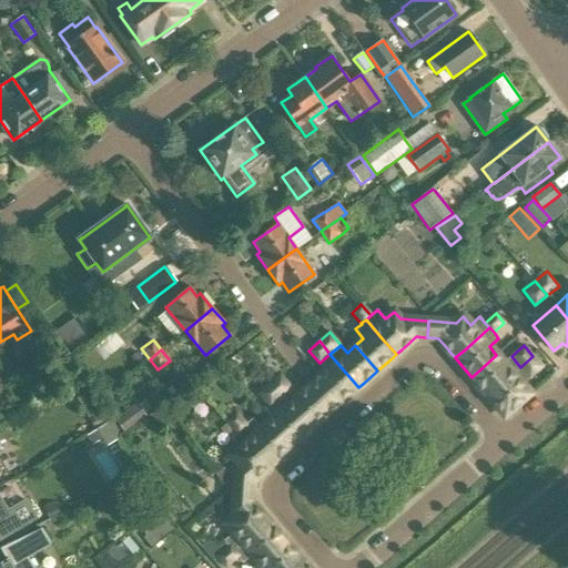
[(132,358),(138,365),(144,361),(138,353),(132,358)]
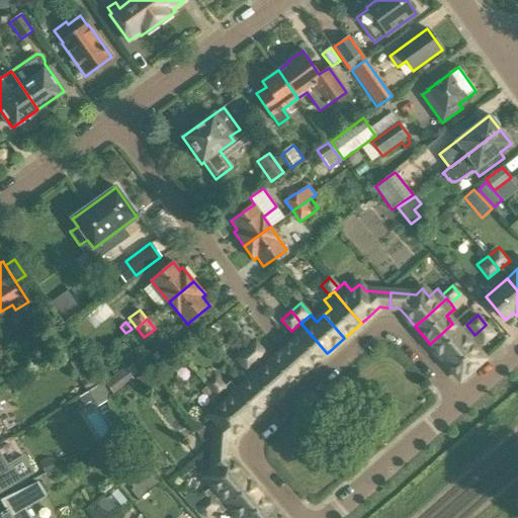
[(297,338),(289,345),(310,368),(323,357),(327,353),(300,323),(291,331),(297,338)]
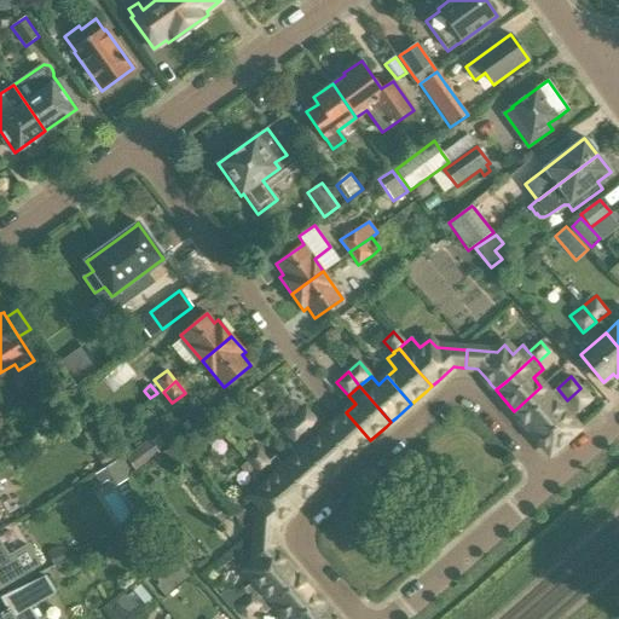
[(541,387),(514,411),(527,426),(531,432),(567,400),(557,388),(549,395),(541,387)]
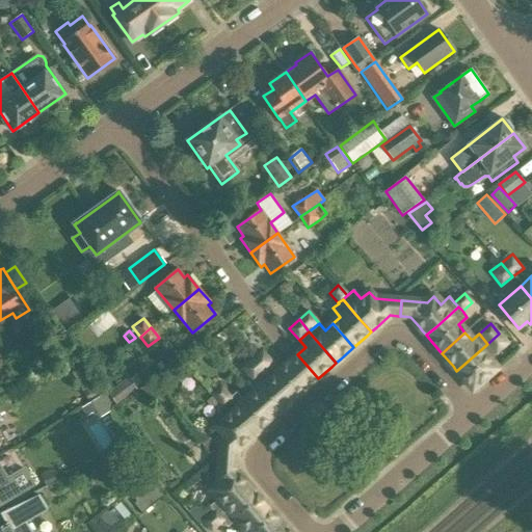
[(487,344),(496,353),(507,343),(499,334),(487,344)]
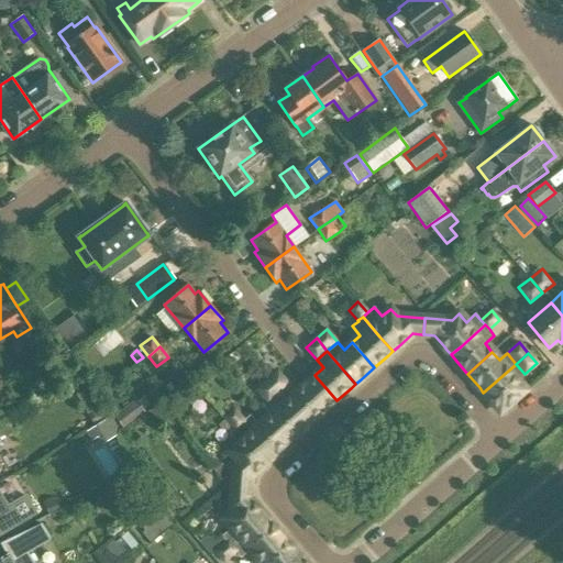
[(516,364),(483,393),(487,397),(500,411),(525,390),(525,389),(517,381),(525,374),(516,364)]
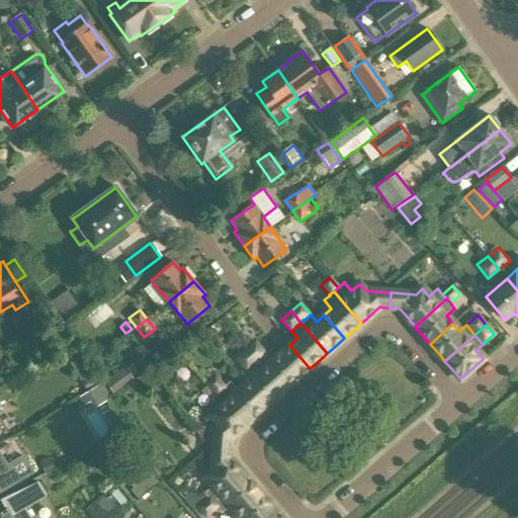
[(256,361),(265,353),(255,342),(246,350),(256,361)]
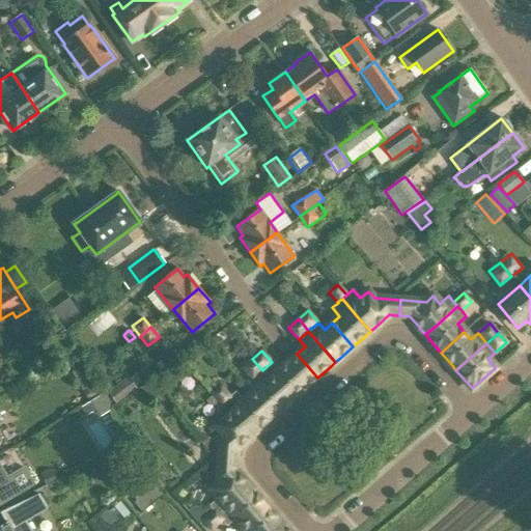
[(243,367),(253,379),(262,370),(252,359),(243,367)]
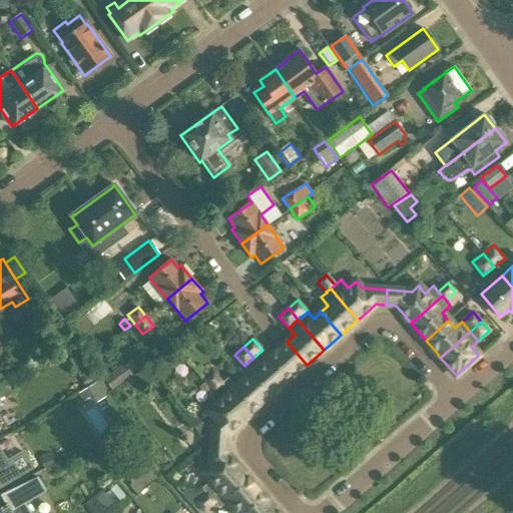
[(263,350),(253,358),(253,359),(280,388),(285,384),(298,373),(278,350),(269,357),(264,351),(263,350)]
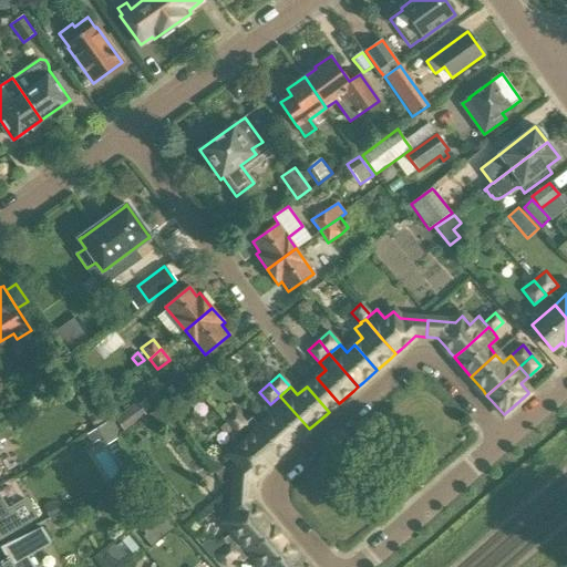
[(277,413),(268,420),(290,445),(303,433),(309,429),(280,397),(280,395),(270,404),(270,405),(277,413)]
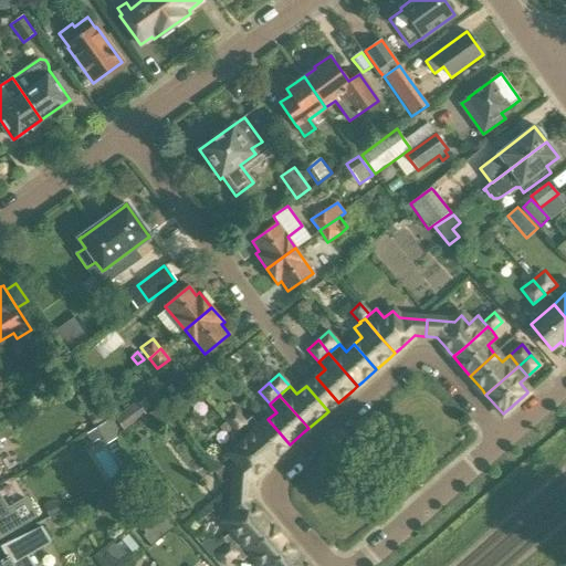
[(146,415),(145,413),(136,401),(119,413),(128,427),(146,415)]
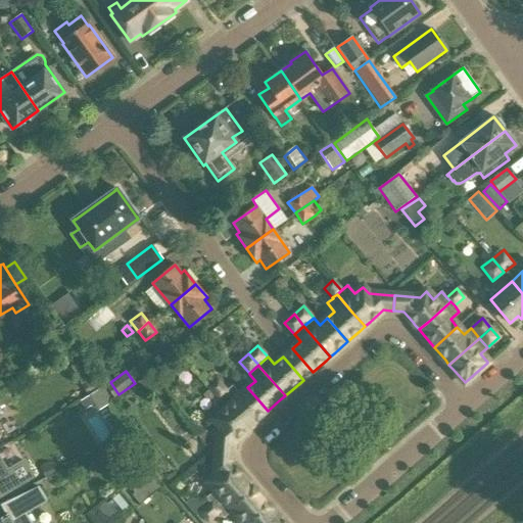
[(219,398),(223,394),(227,390),(218,381),(209,388),(219,398)]
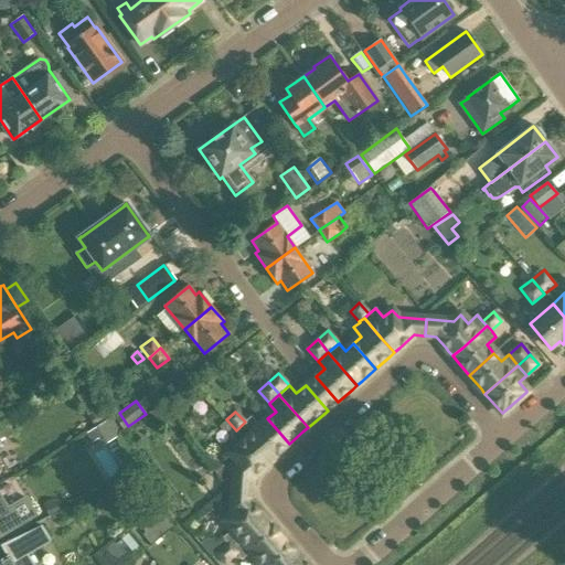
[(245,422),(241,426),(270,460),(275,456),(277,455),(289,444),(267,418),(259,426),(251,416),(245,422)]
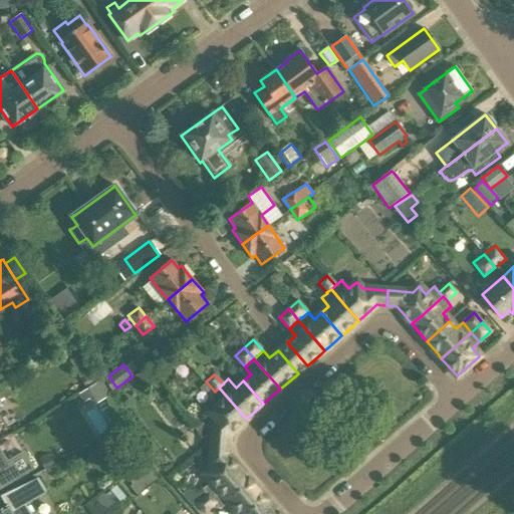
[(83,401),(88,398),(106,387),(101,379),(100,379),(92,384),(86,389),(78,394),(83,401)]
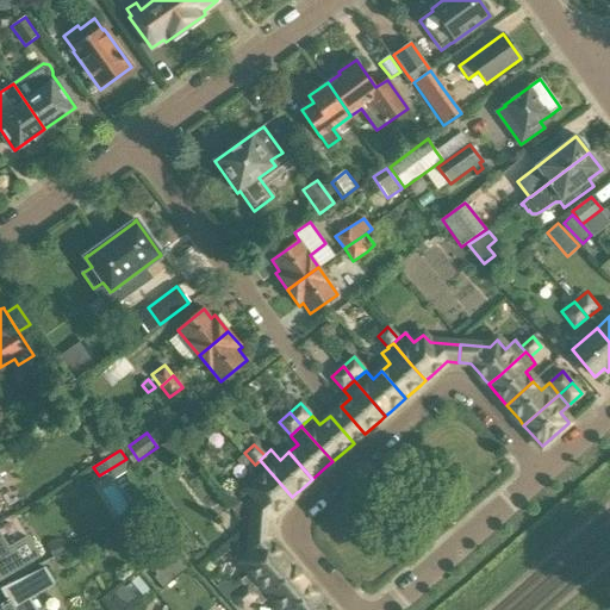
[(256,480),(247,489),(254,496),(253,523),(271,524),(271,515),(286,502),(292,497),(260,460),(255,465),(248,471),(256,480)]
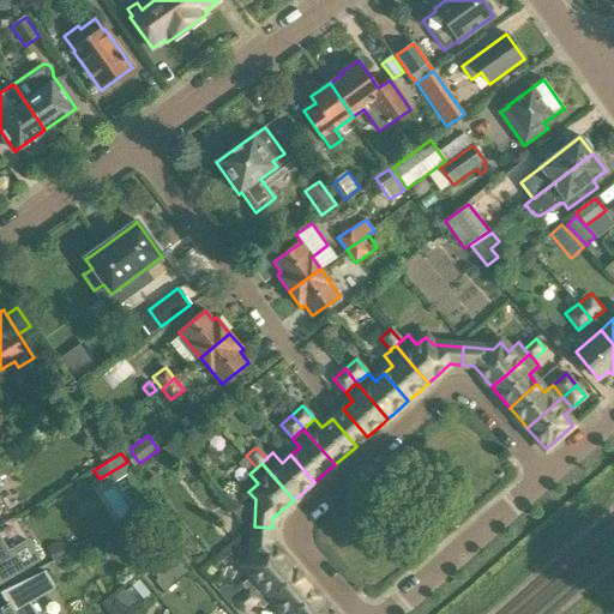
[(230,509),(238,516),(245,509),(238,503),(230,509)]
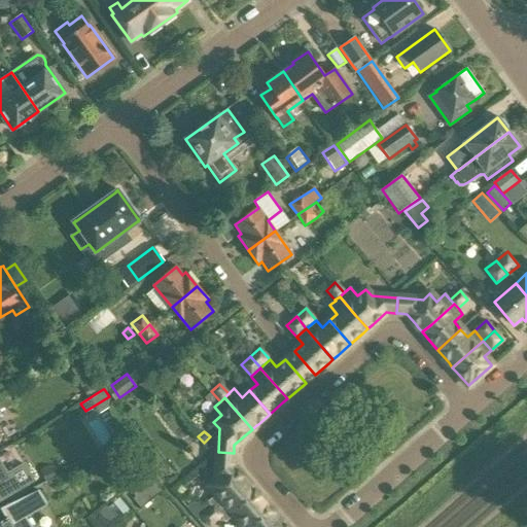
[(216,494),(208,501),(212,507),(216,512),(236,495),(248,484),(244,479),(233,465),(234,457),(234,455),(218,454),(218,456),(216,481),(210,486),(216,494)]
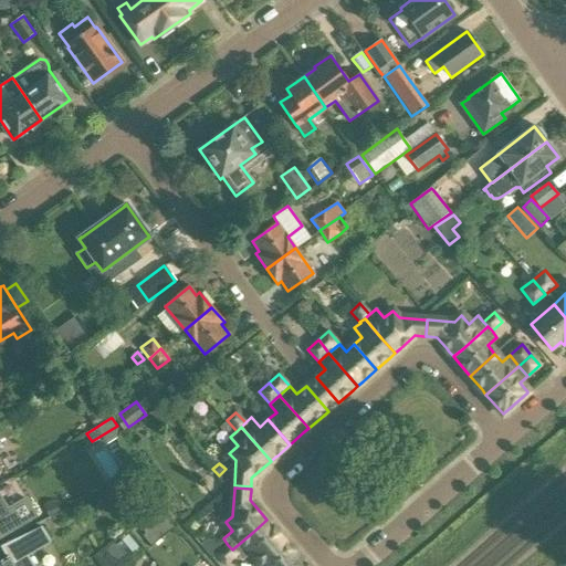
[(125,491),(114,498),(119,506),(130,500),(125,491)]
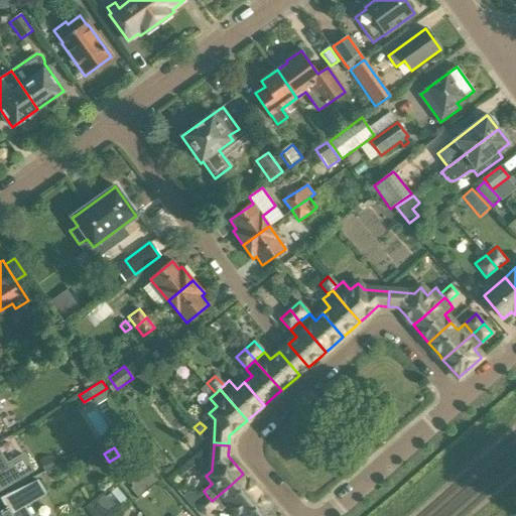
[(7,465),(0,453),(0,489),(32,470),(23,455),(7,465)]
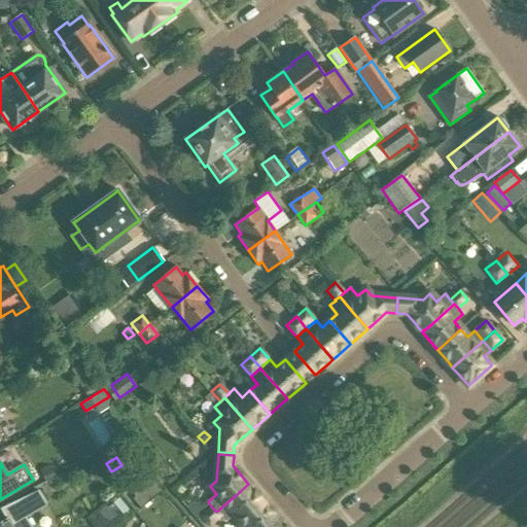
[(42,473),(45,481),(55,477),(51,469),(42,473)]
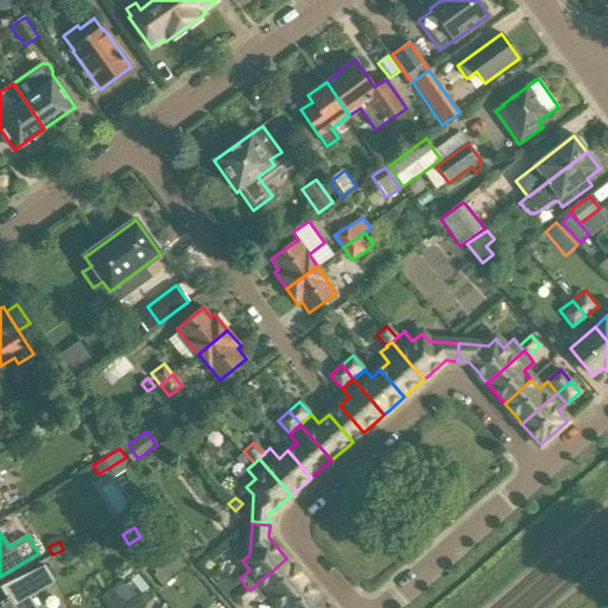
[(164,587),(176,576),(187,567),(170,548),(150,565),(156,572),(153,576),(164,587)]
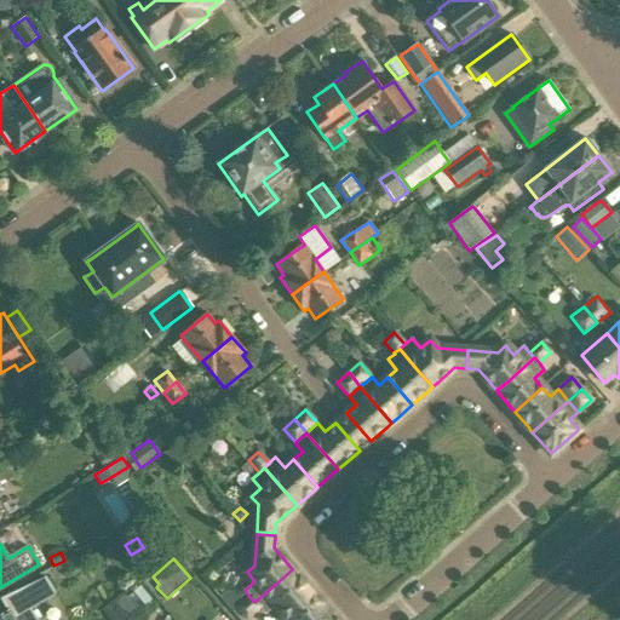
[(277,583),(254,602),(259,608),(265,614),(275,606),(283,614),(311,591),(297,575),(292,569),(277,583)]
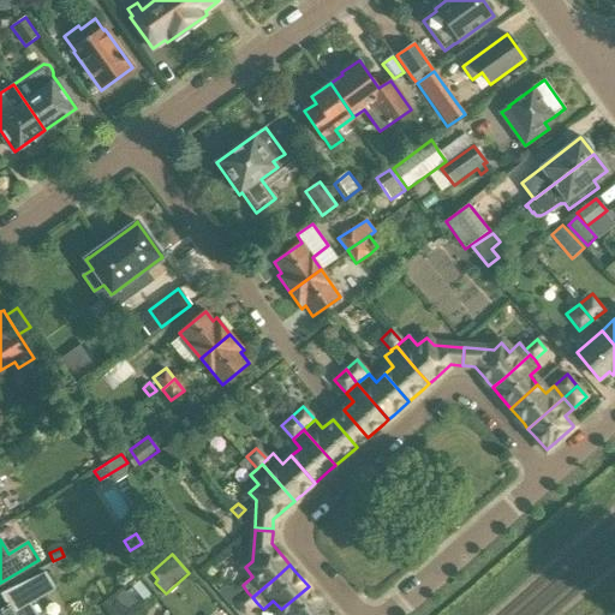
[(0,611),(0,614),(36,614),(29,603),(54,589),(45,573),(0,595),(9,607),(0,611)]
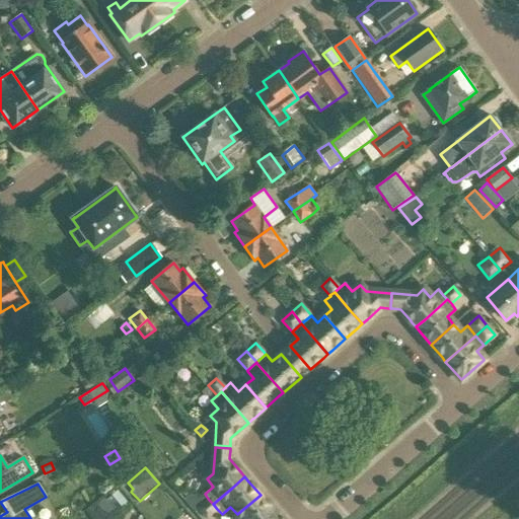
[(113,511),(117,515),(128,505),(117,492),(104,502),(113,511)]
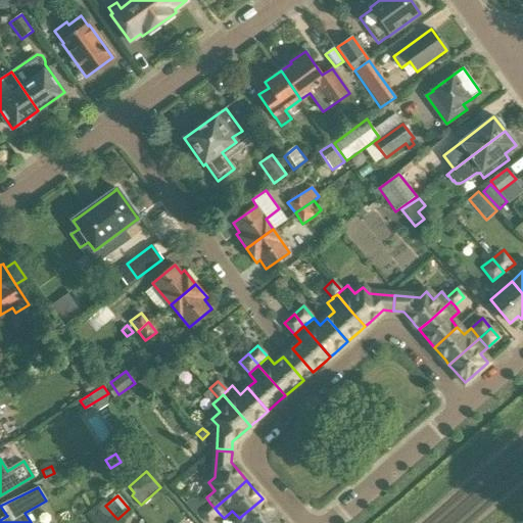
[(242,522),(268,522),(277,516),(273,511),(263,498),(239,518),(242,522)]
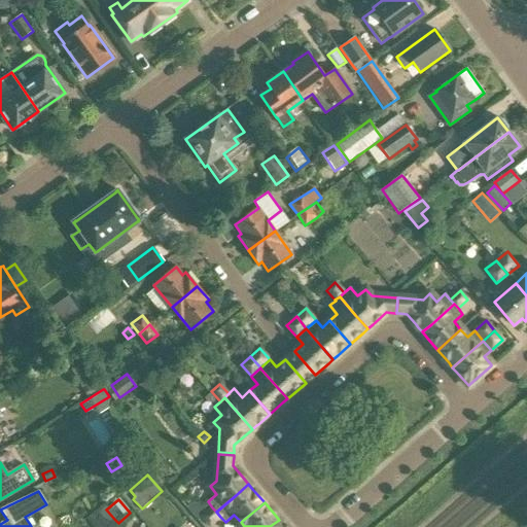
[(216,512),(212,507),(202,517),(210,526),(220,517),(216,512)]
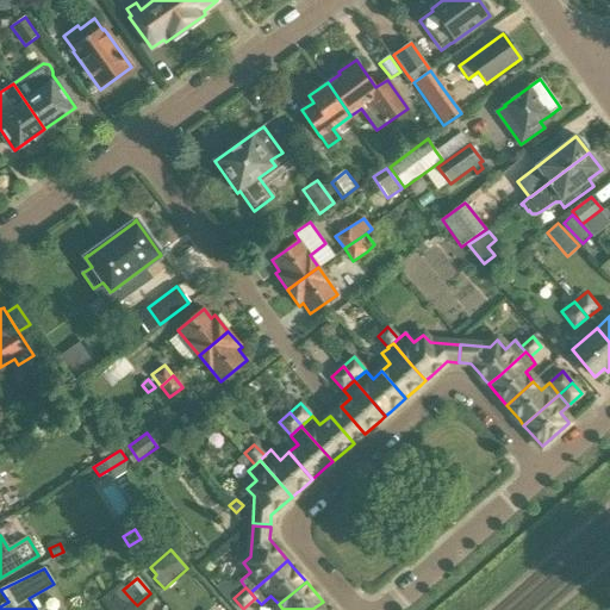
[(109,607),(111,609),(124,609),(132,601),(123,590),(119,595),(109,607)]
